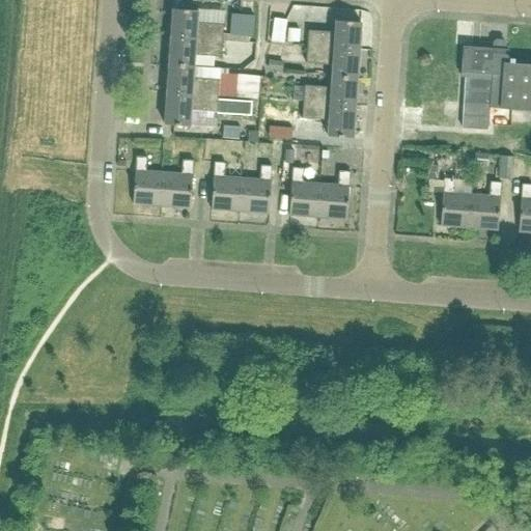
[(172,9),(170,37),(222,42),(223,25),(197,23),(198,11),(172,9)]
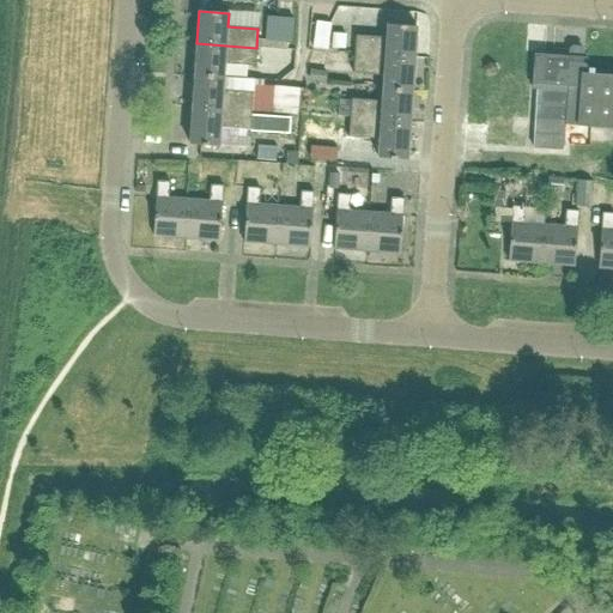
[(265,41),(291,43),(293,19),(267,17),(265,41)]
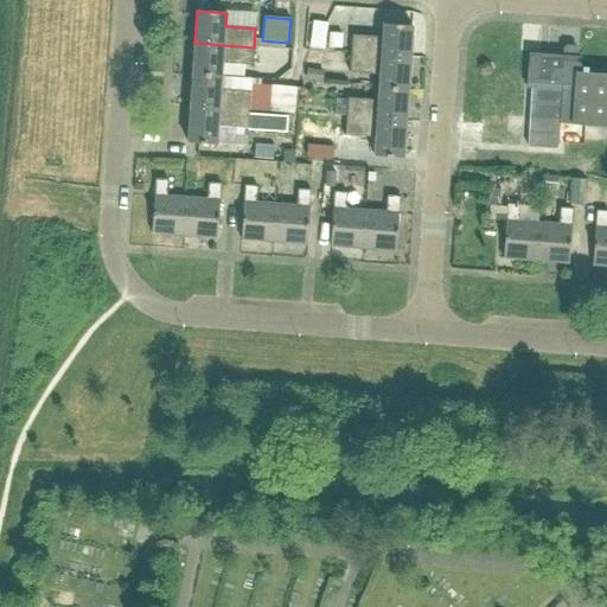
[(312,48),(325,49),(328,25),(315,23),(312,48)]
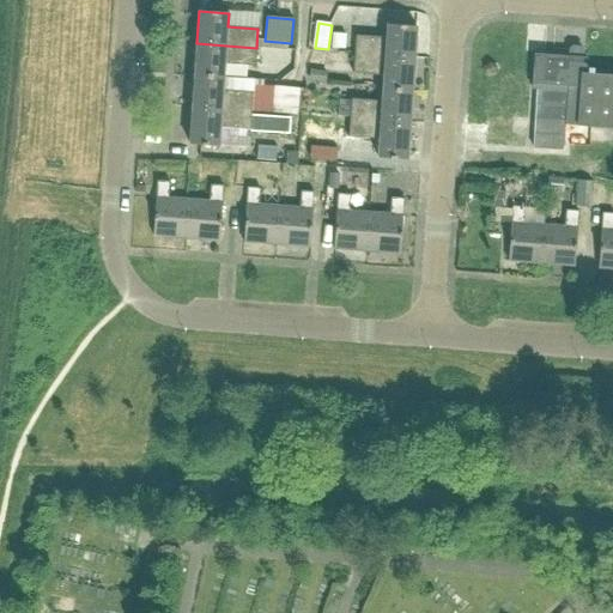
[(354,54),(416,59),(418,26),(388,24),(387,37),(356,35),(354,54)]
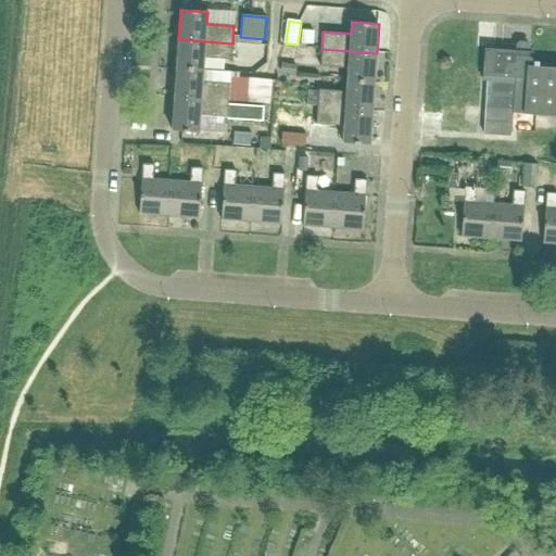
[(178,39),(177,67),(203,70),(204,59),(231,61),(232,43),(178,39)]
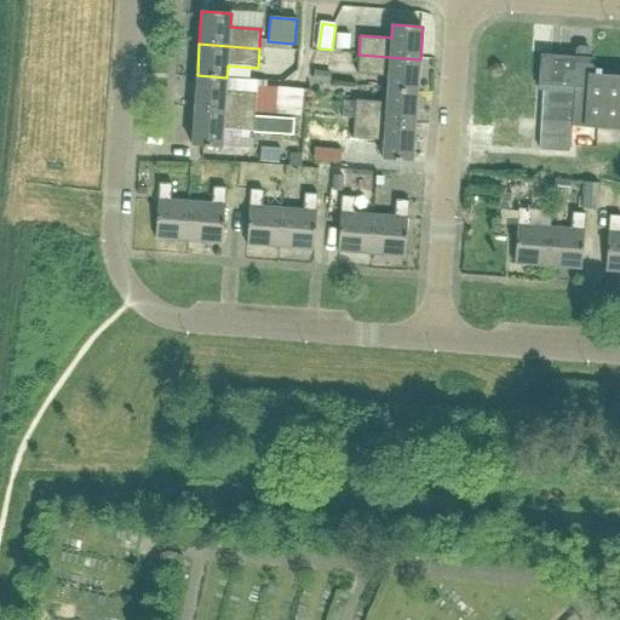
[(591,50),(586,49),(541,47),(539,87),(537,135),(596,141),(596,128),(619,130),(619,65),(590,64),(591,50)]
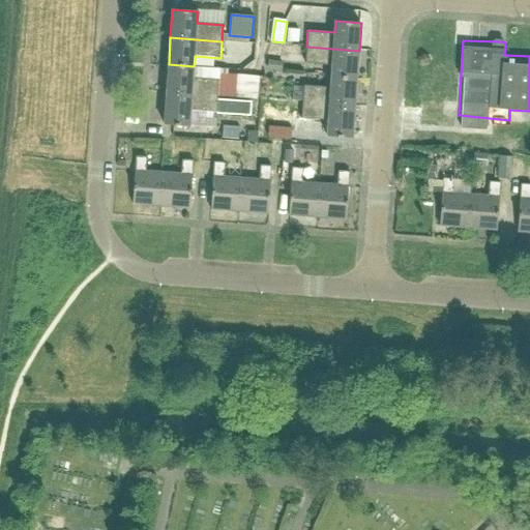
[(357,79),(359,51),(306,47),(305,63),(332,65),(331,77),(357,79)]
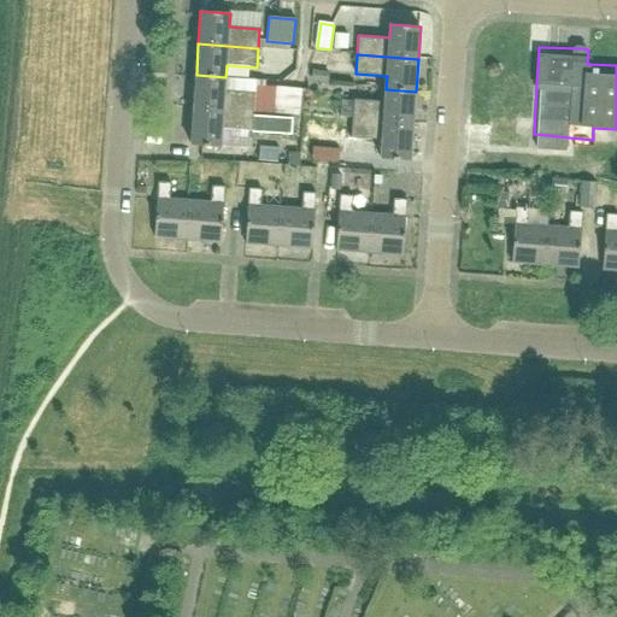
[(197,75),(194,107),(254,112),(256,92),(224,89),(225,77),(197,75)]
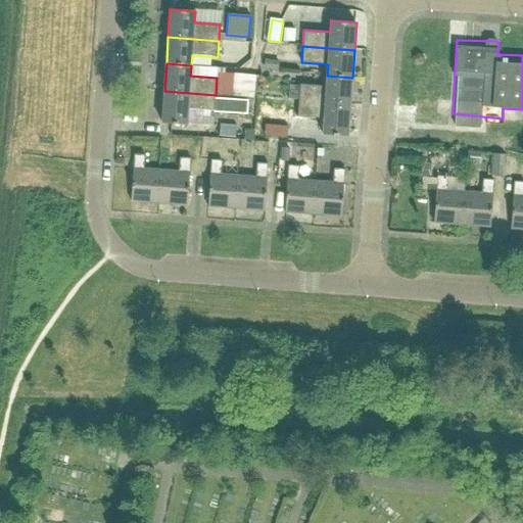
[(196,65),(196,74),(219,75),(219,65),(196,65)]
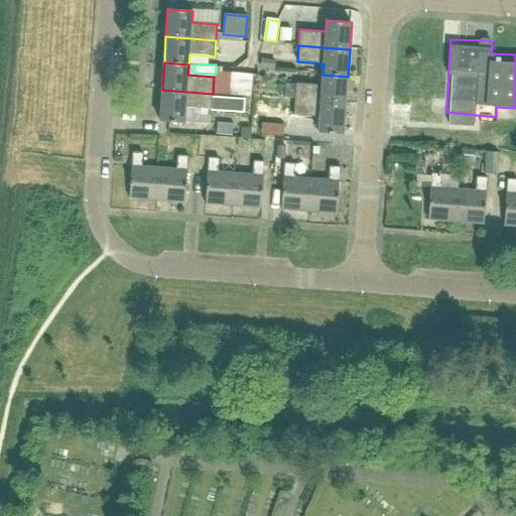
[(282,99),(294,100),(346,103),(348,77),(323,75),(321,85),(296,83),(283,83),(283,95),(282,99)]
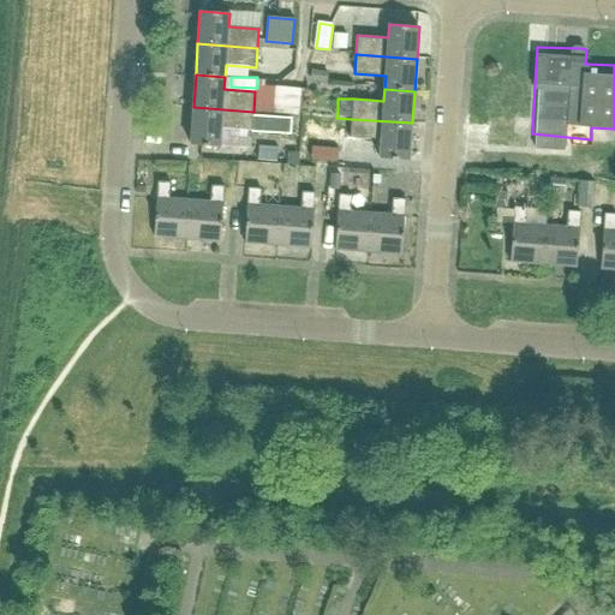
[(254,112),(193,107),(190,144),(219,147),(221,129),(251,131),(254,112)]
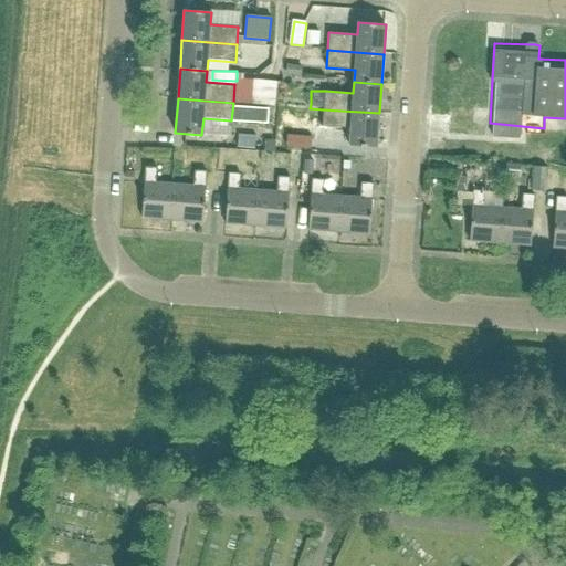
[(376,147),(379,113),(323,109),(322,127),(350,129),(349,146),(376,147)]
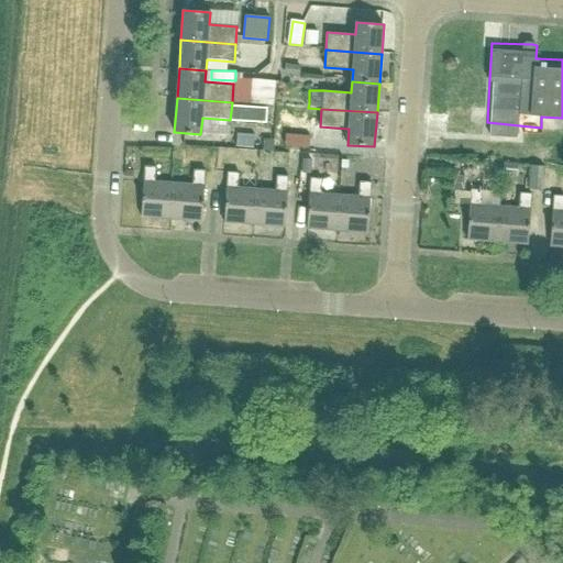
[(310,136),(285,134),(284,147),(309,148),(310,136)]
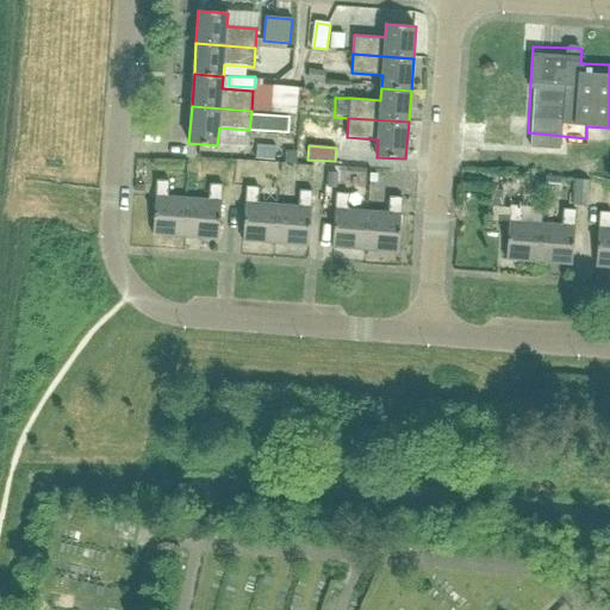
[(572,205),(587,206),(589,180),(573,179),(572,205)]
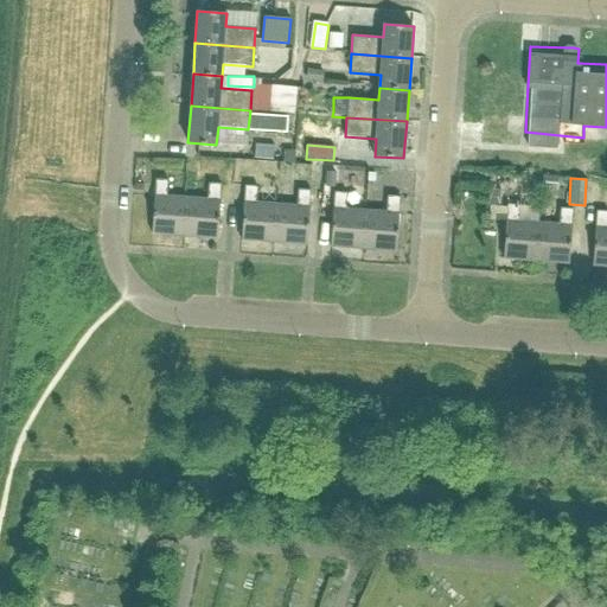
[(168,180),(155,179),(152,229),(152,235),(185,237),(187,198),(167,197),(168,180)]
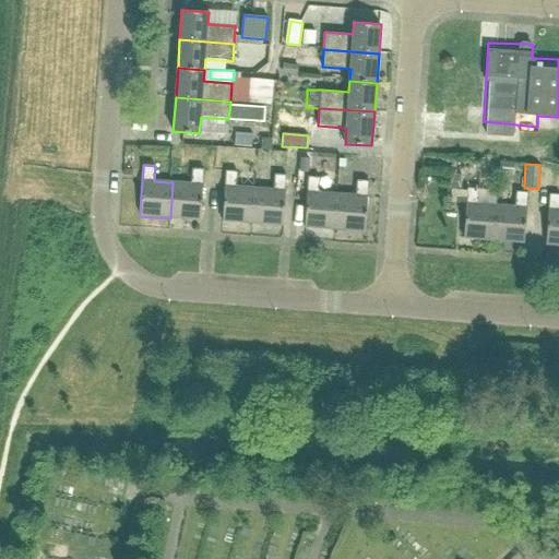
[(554,166),(539,165),(538,189),(552,189),(554,166)]
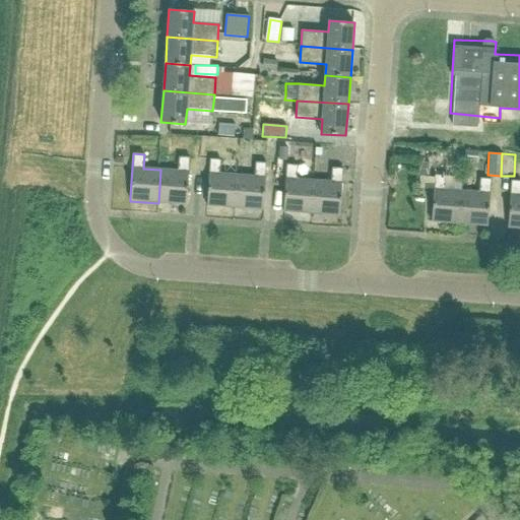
[(160,170),(158,203),(186,205),(190,157),(178,156),(177,171),(160,170)]
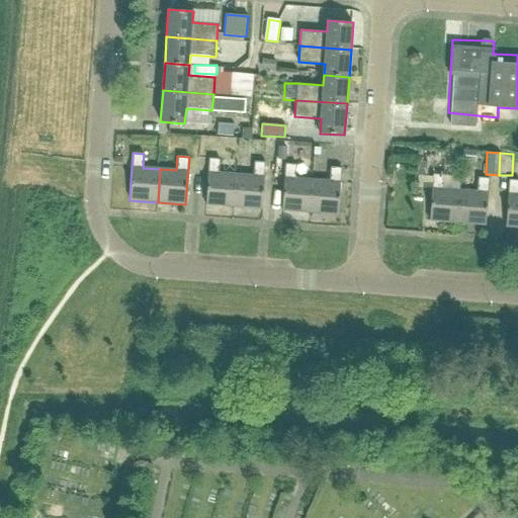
[(205,206),(234,208),(236,174),(219,173),(220,159),(208,158),(206,195),(205,206)]
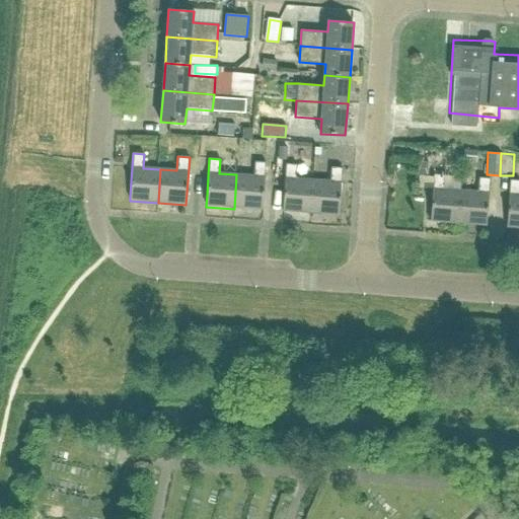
[(253,175),(236,174),(234,209),(263,210),(264,196),(266,162),(254,161),(253,175)]
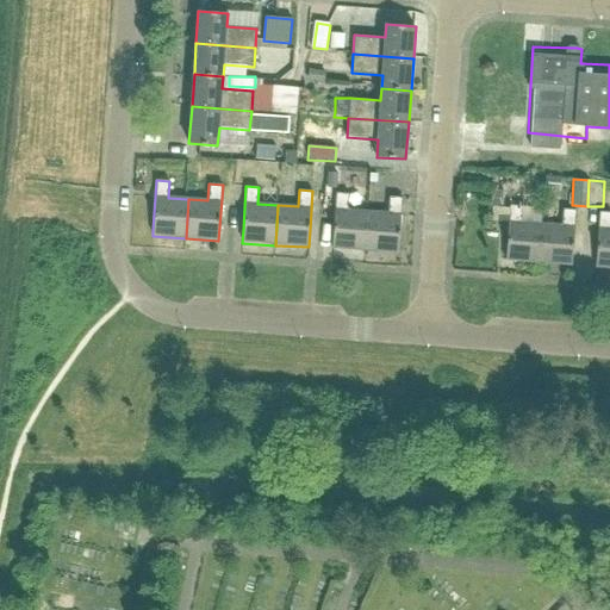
[(365,251),(368,211),(348,210),(349,193),(336,192),(334,230),(331,249),(365,251)]
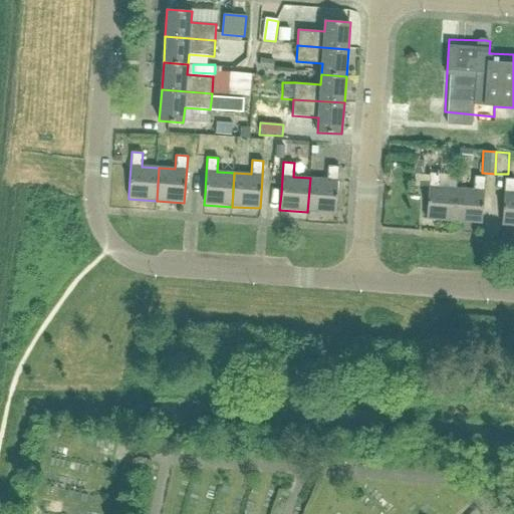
[(310,178),(307,212),(335,214),(336,194),(339,166),(328,165),(327,180),(310,178)]
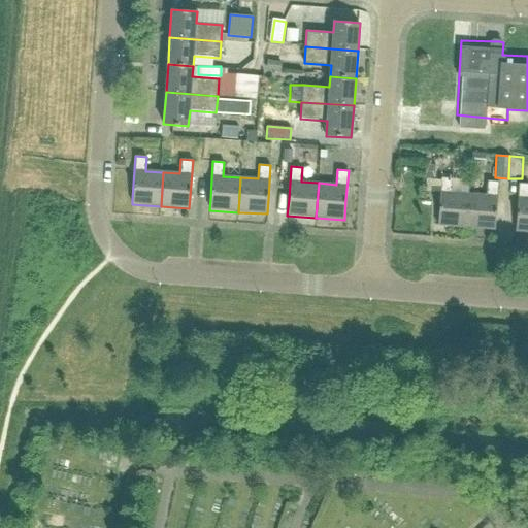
[(437,227),(466,229),(468,194),(452,193),(453,178),(440,177),(437,227)]
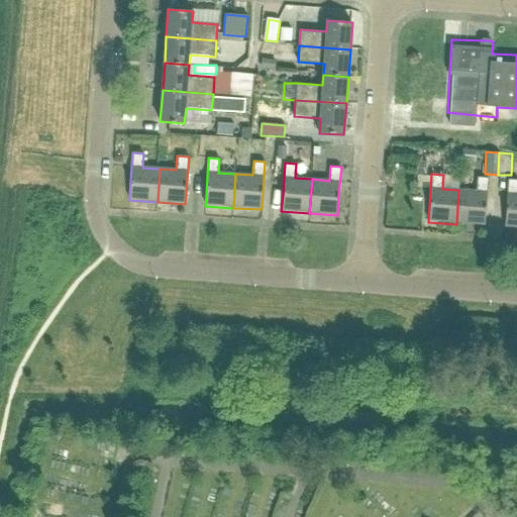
[(476,191),(458,190),(456,224),(485,225),(487,195),(488,178),(477,177),(476,191)]
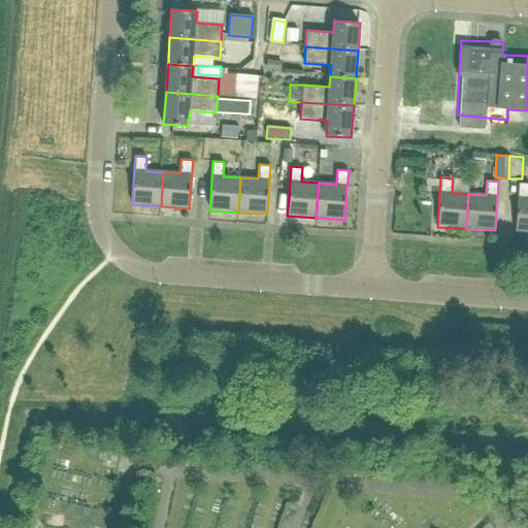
[(515,232),(527,232),(527,183),(518,183),(517,199),(515,232)]
